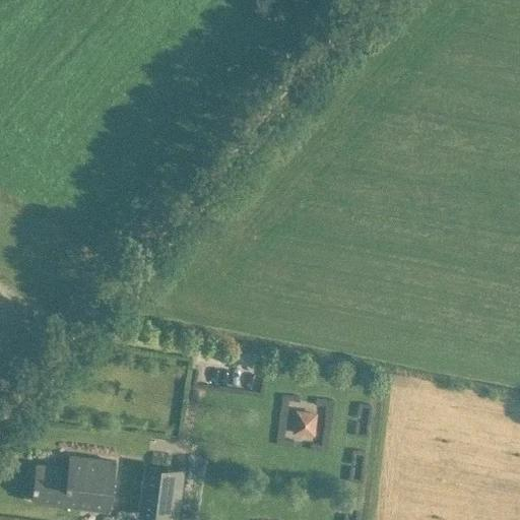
[(209,405),(213,381),(209,381),(210,377),(199,375),(198,379),(197,379),(193,402),(209,405)]
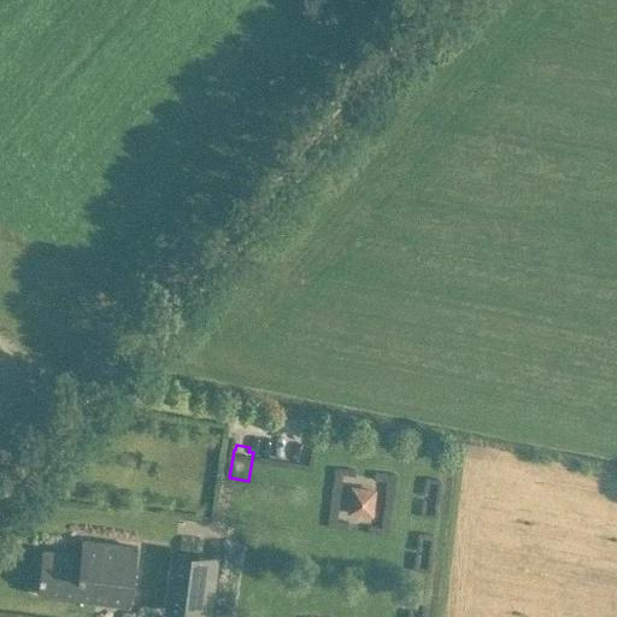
[(376,488),(350,486),(347,512),(374,515),(376,488)]
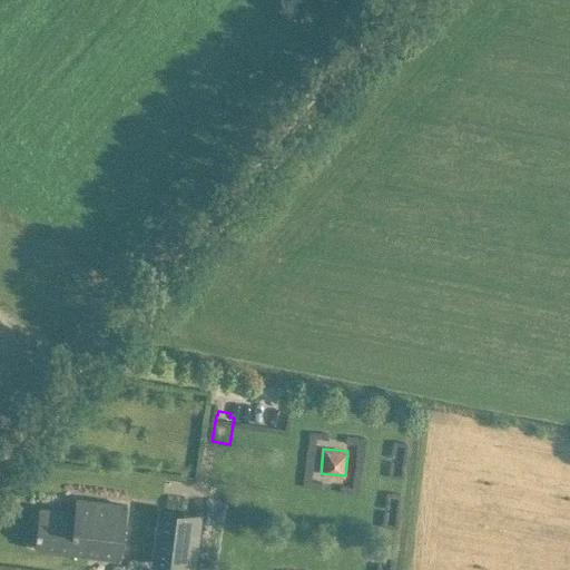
[(55,556),(118,564),(126,504),(75,500),(75,511),(37,511),(35,552),(55,556)]
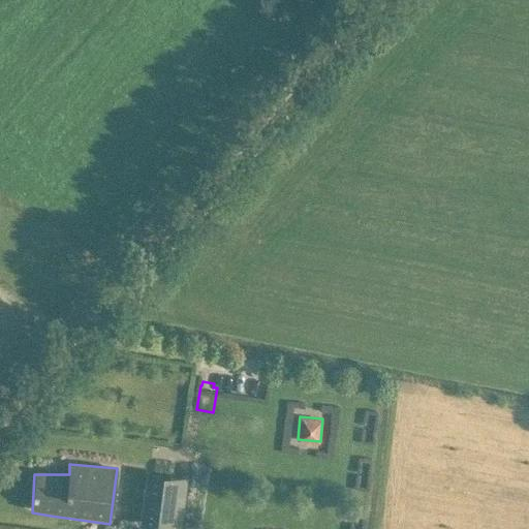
[(181,528),(188,477),(149,471),(141,523),(181,528)]
